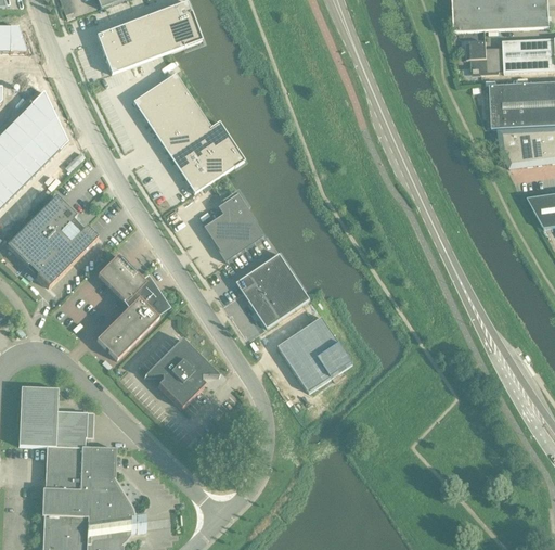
[(61,0),(65,13),(73,10),(76,9),(72,0),(61,0)]
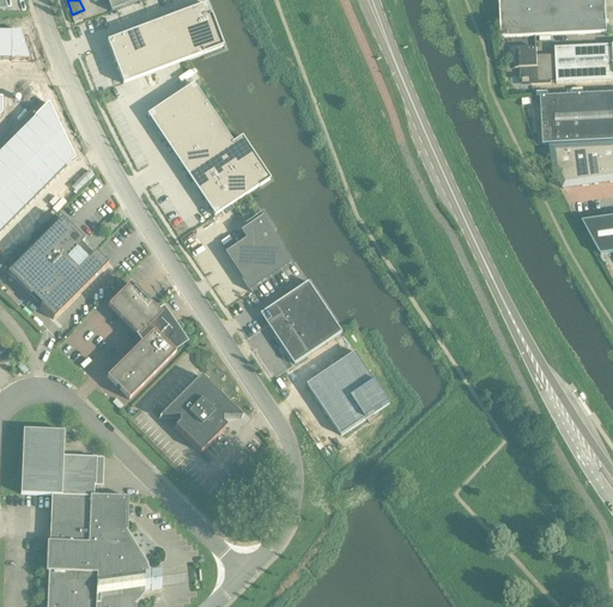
[(206,0),(107,37),(123,79),(222,42),(206,0)]
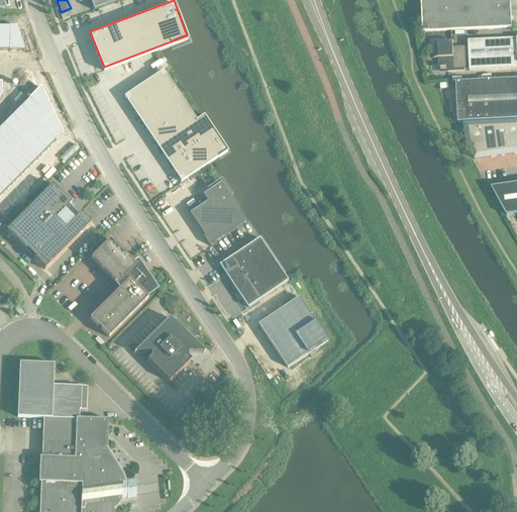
[(421,0),(423,27),(512,22),(510,0),(421,0)]
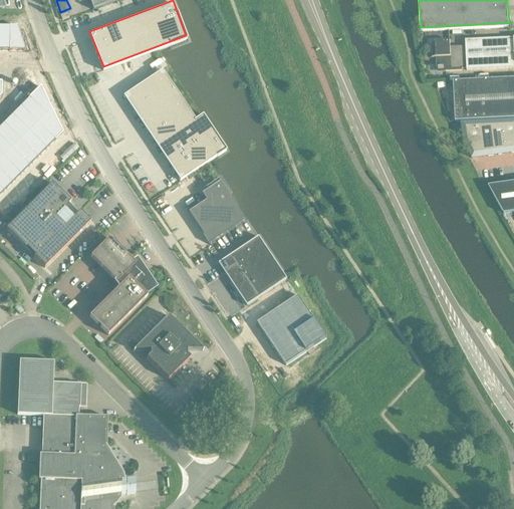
[(9,24),(0,23),(0,46),(9,47),(9,24)]
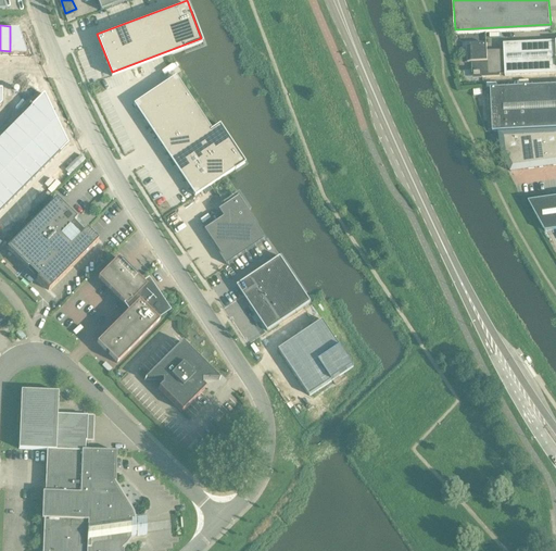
[(17,25),(10,26),(10,51),(10,52),(27,51),(17,25)]
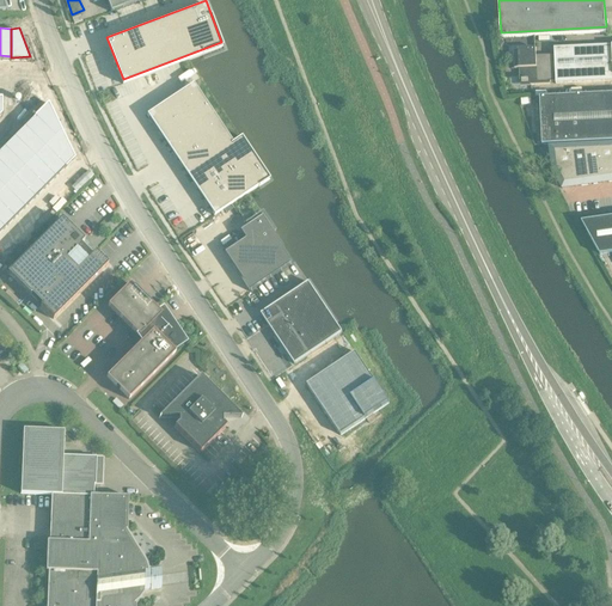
[(555,50),(556,75),(556,78),(611,75),(611,50),(611,41),(554,43),(554,48),(555,50)]
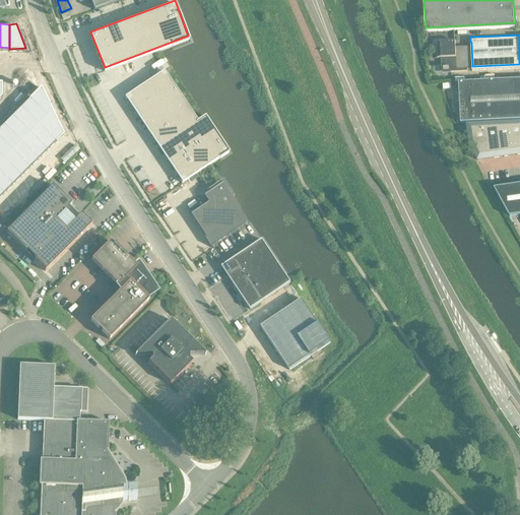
[(472,64),(471,43),(455,44),(455,37),(436,38),(437,54),(444,53),(444,63),(443,63),(443,66),(448,66),(448,68),(467,67),(467,65),(472,64)]
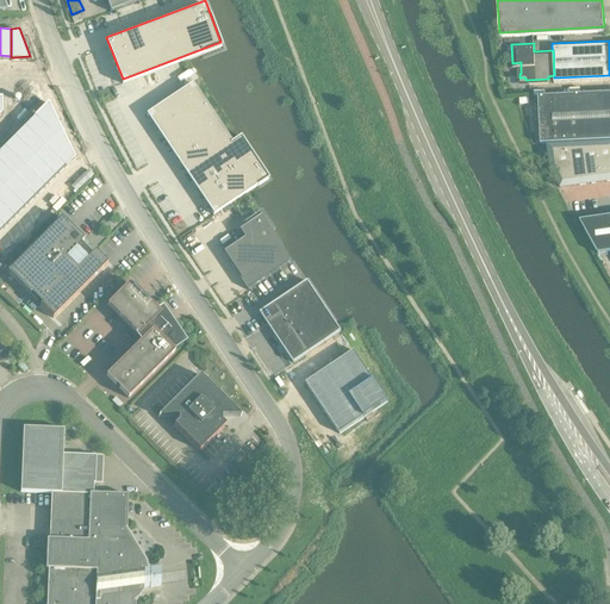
[(193,79),(147,110),(213,210),(268,174),(241,132),(232,138),(193,79)]
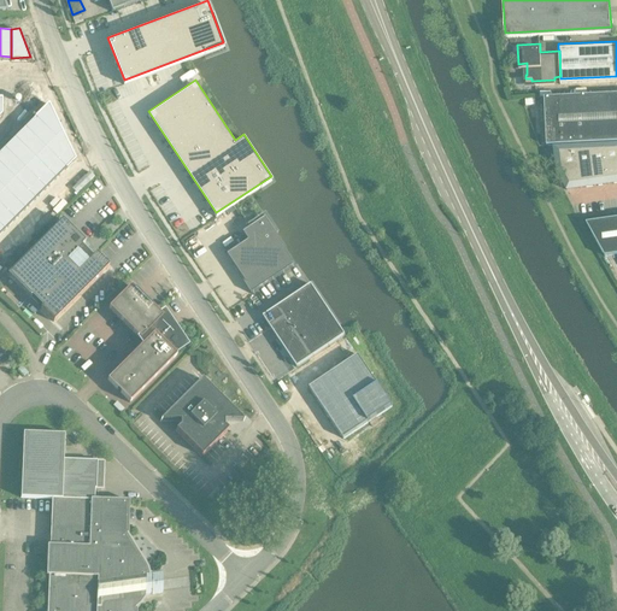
[(546,140),(616,136),(616,88),(544,92),(546,140)]
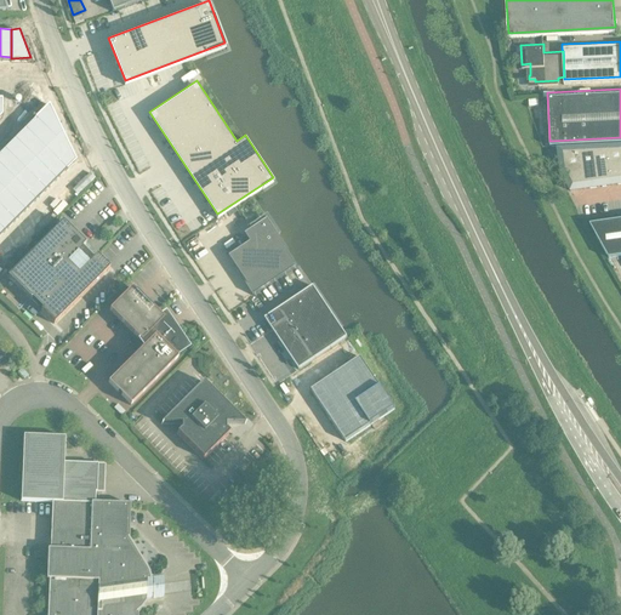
[(49,101),(35,115),(56,135),(62,129),(49,101)]
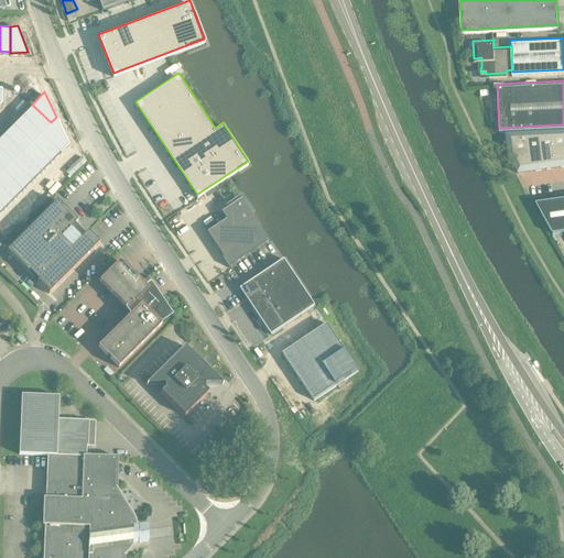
[(32,105),(23,113),(41,132),(51,122),(32,105)]
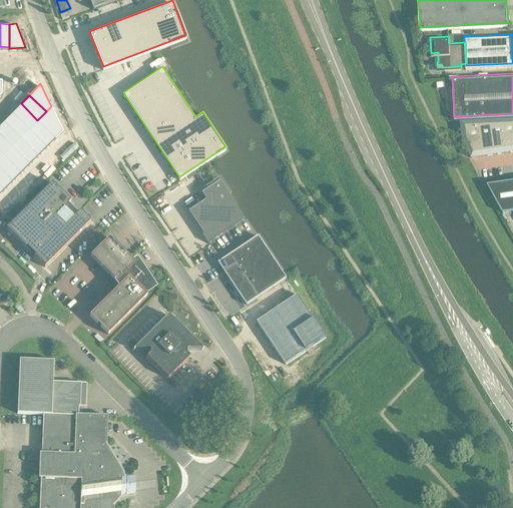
[(21,103),(12,112),(29,128),(37,120),(21,103)]
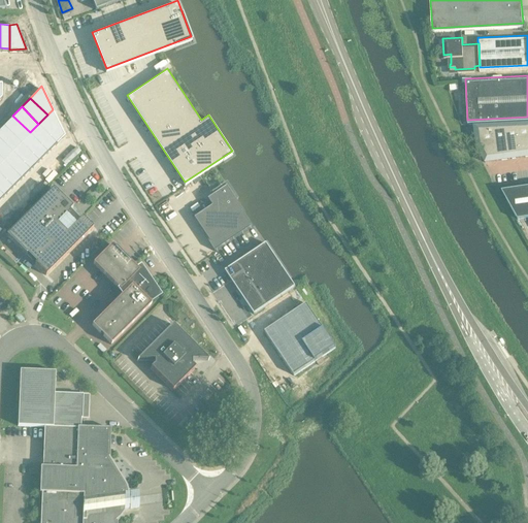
[(47,115),(38,124),(56,141),(63,133),(53,109),(47,115)]
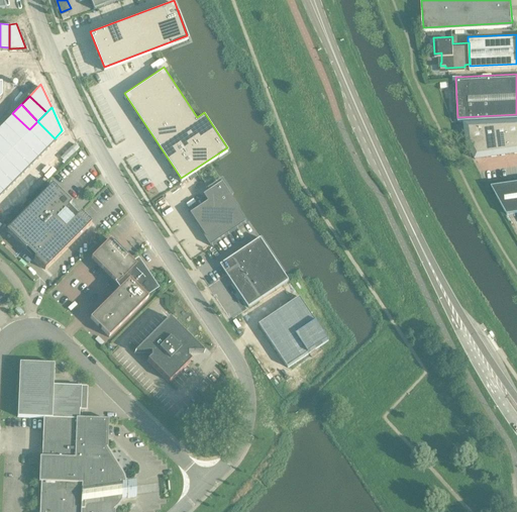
[(12,113),(4,121),(20,138),(29,129),(12,113)]
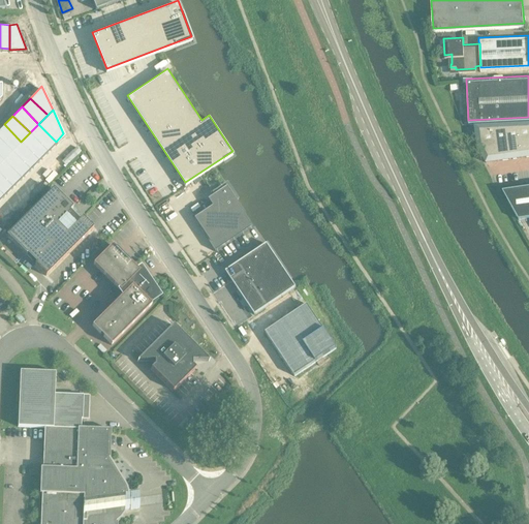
[(528,119),(518,120),(523,154),(528,152),(528,119)]
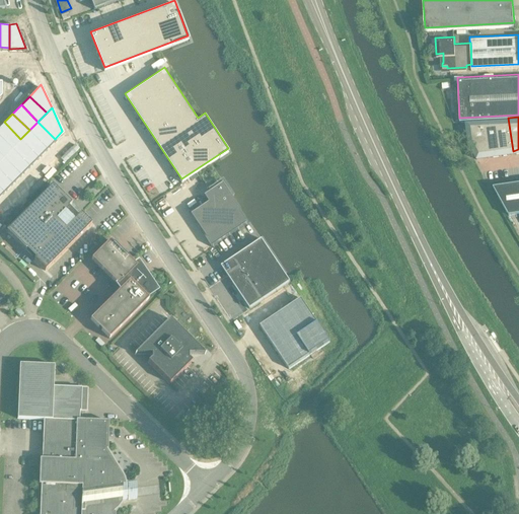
[(508,118),(497,119),(501,152),(513,151),(508,118)]
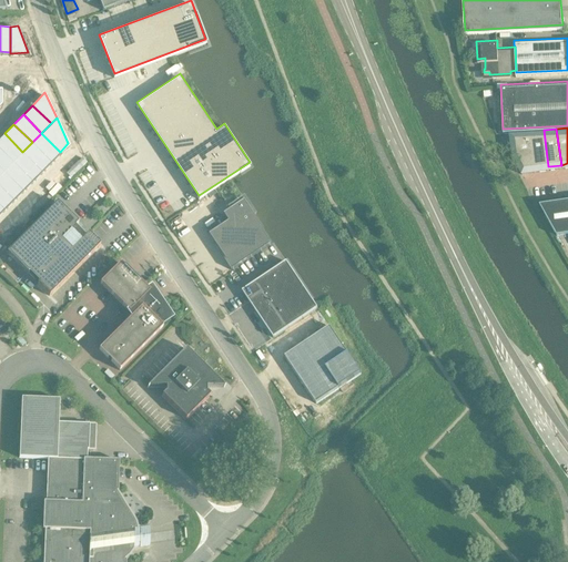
[(530,130),(510,131),(513,153),(523,171),(536,169),(530,130)]
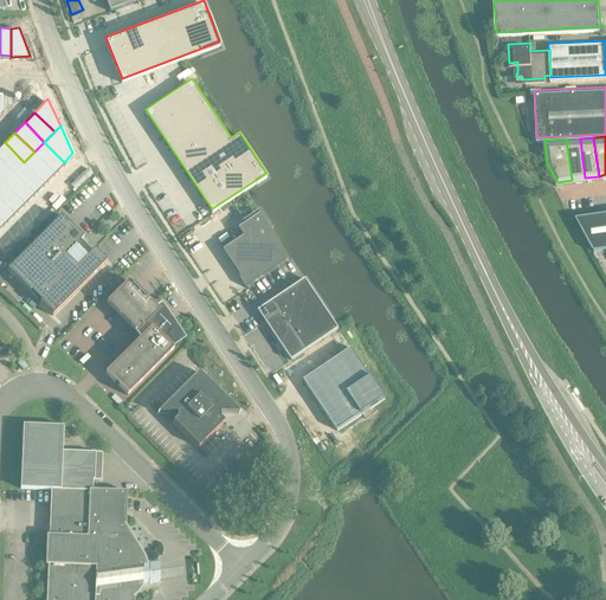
[(580,139),(566,139),(572,180),(585,178),(580,139)]
